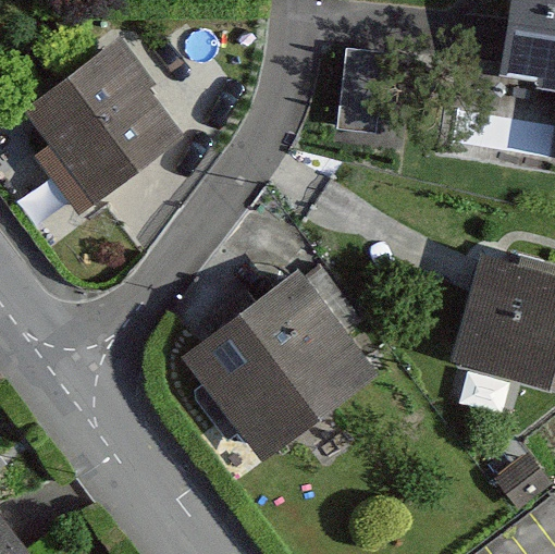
[(554,0),(510,0),(506,44),(502,72),(533,76),(532,87),(554,90),(554,0)]
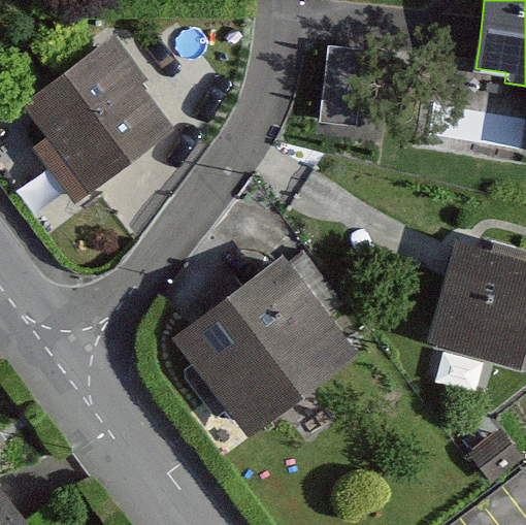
[(167,129),(101,44),(21,107),(87,192),(167,129)]
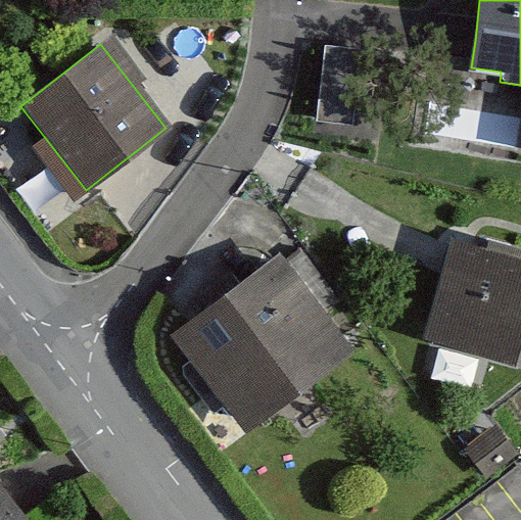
[(360,48),(323,44),(314,120),(350,124),(360,48)]
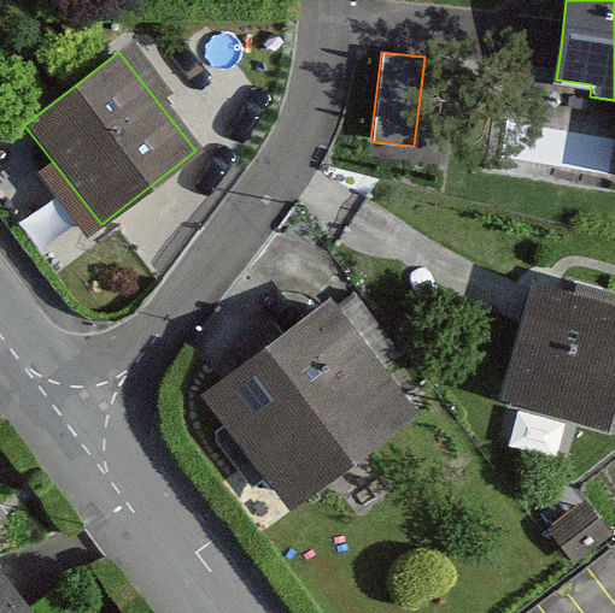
[(556,290),(529,283),(517,328),(499,395),(504,398),(614,426),(614,294),(574,283),(570,295),(556,290)]
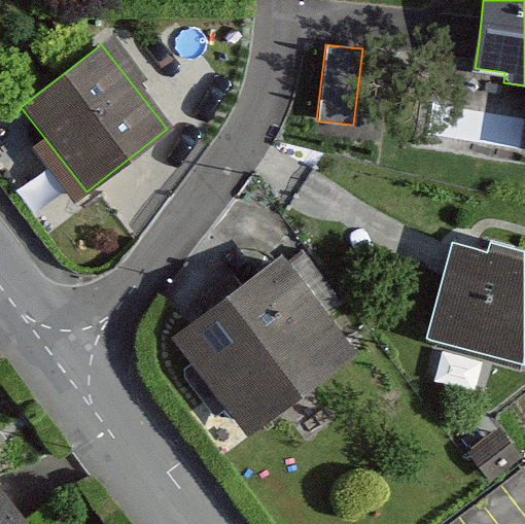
[(286,273),(274,258),(187,327),(172,340),(190,363),(249,435),(259,426),(311,385),(350,354),(324,322),(333,315),(346,305),(307,256),(286,273)]
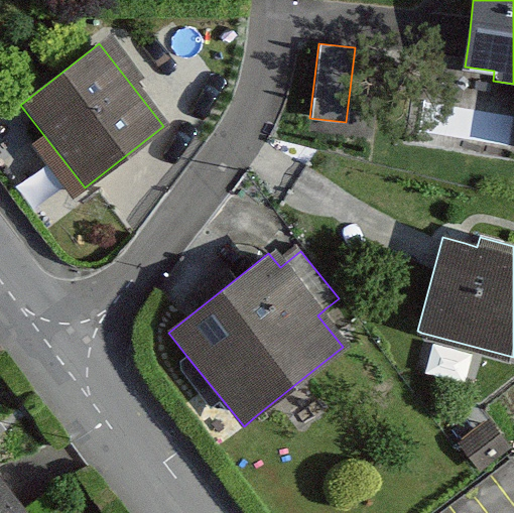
[(24,512),(0,482),(0,512),(24,512)]
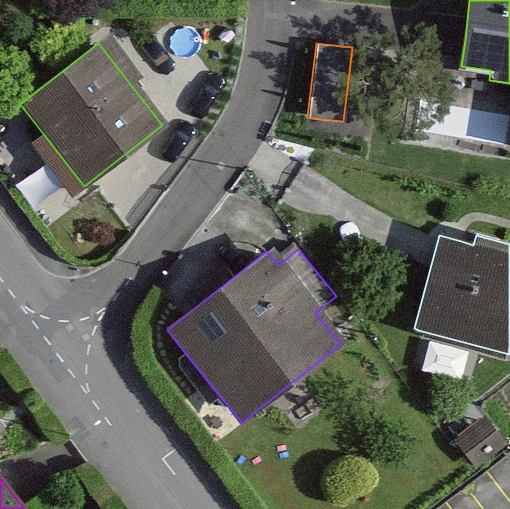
All buildings are outlined.
